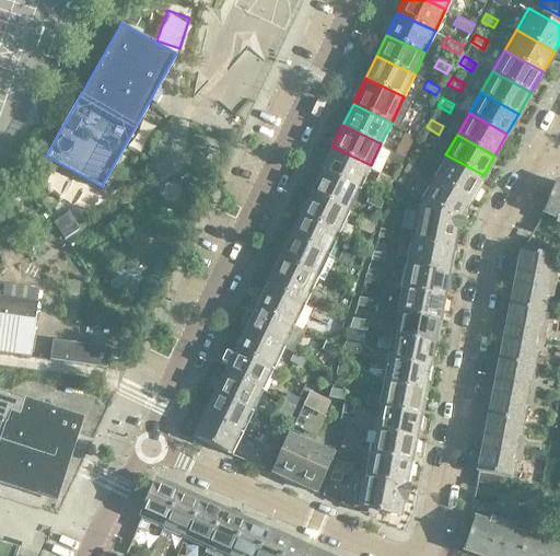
[(403,152),(407,143),(399,140),(395,148),(403,152)]
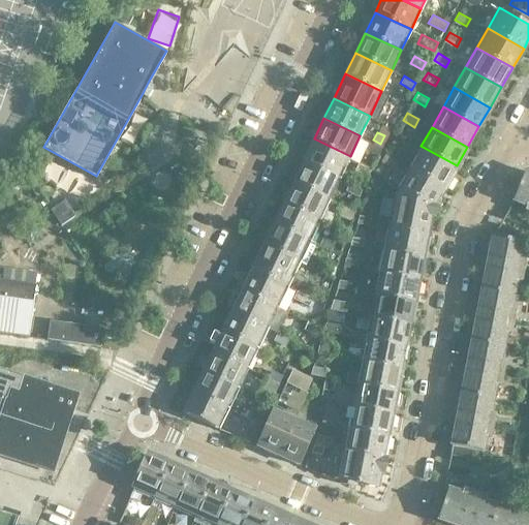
[(403,147),(407,140),(396,133),(392,141),(403,147)]
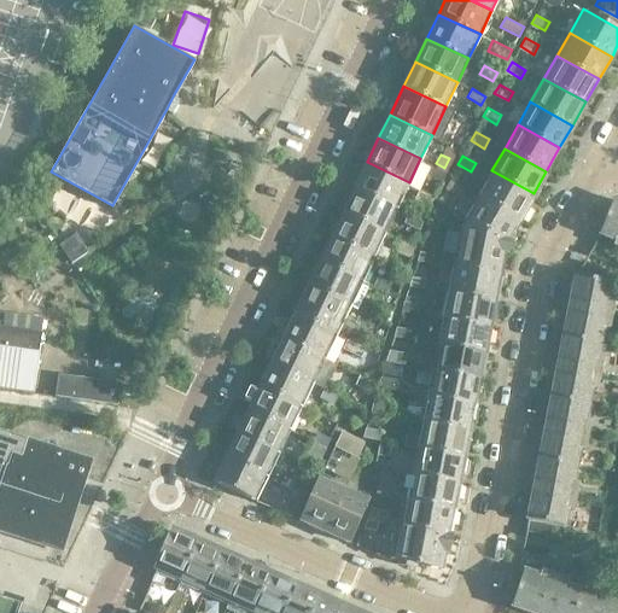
[(367,162),(355,186),(397,206),(409,182),(367,162)]
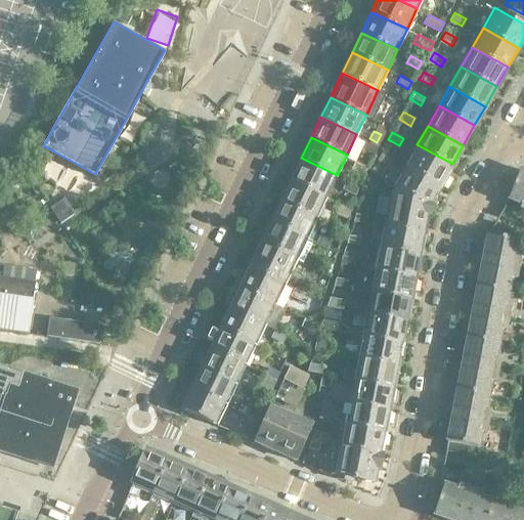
[(378,145),(365,140),(362,146),(375,152),(378,145)]
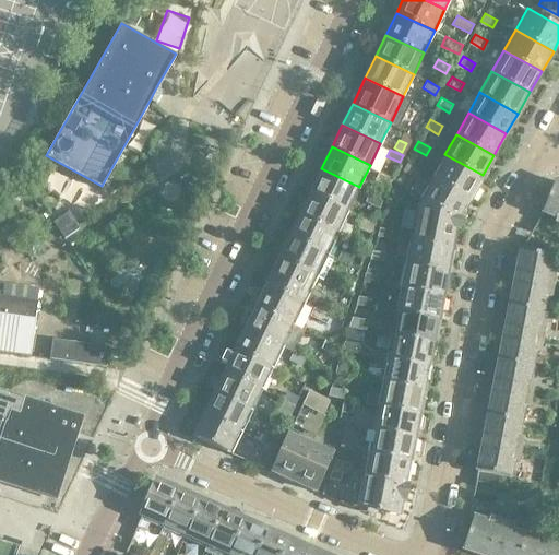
[(444,154),(432,175),(470,197),(483,175),(444,154)]
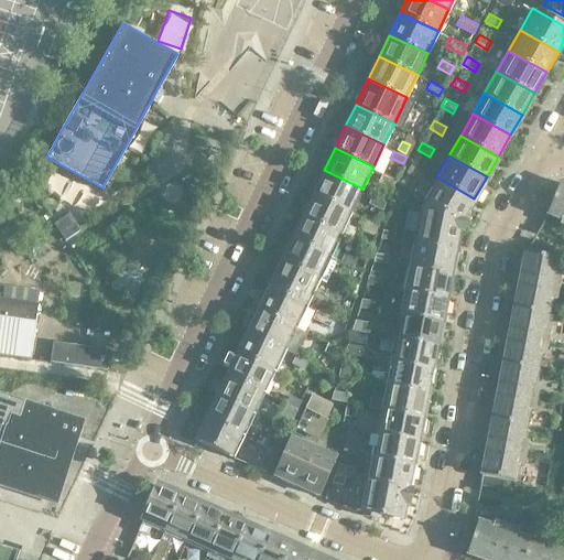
[(418,179),(422,171),(410,163),(405,172),(418,179)]
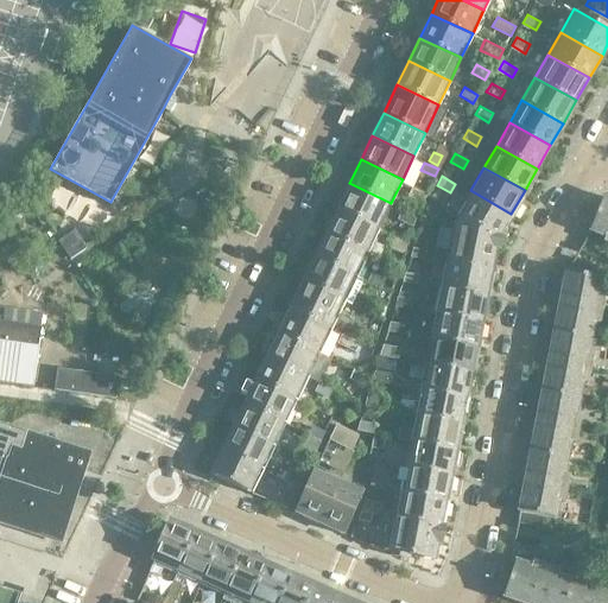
[(349,183),(339,207),(379,227),(391,203),(349,183)]
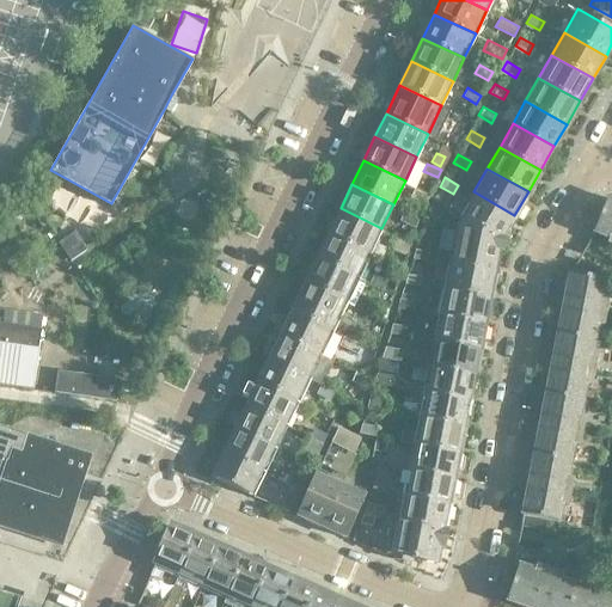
[(428,192),(414,186),(410,194),(424,201),(428,192)]
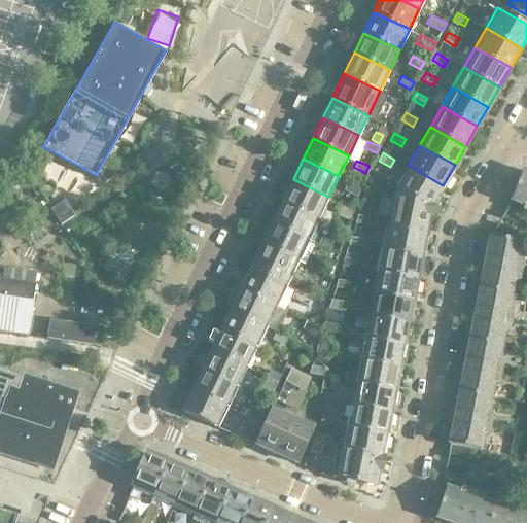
[(408,165),(396,185),(431,205),(443,185),(408,165)]
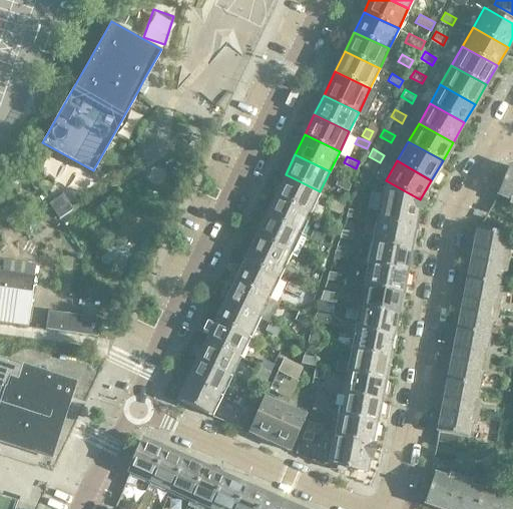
[(512,164),(509,162),(496,193),(510,198),(508,202),(512,203),(512,164)]
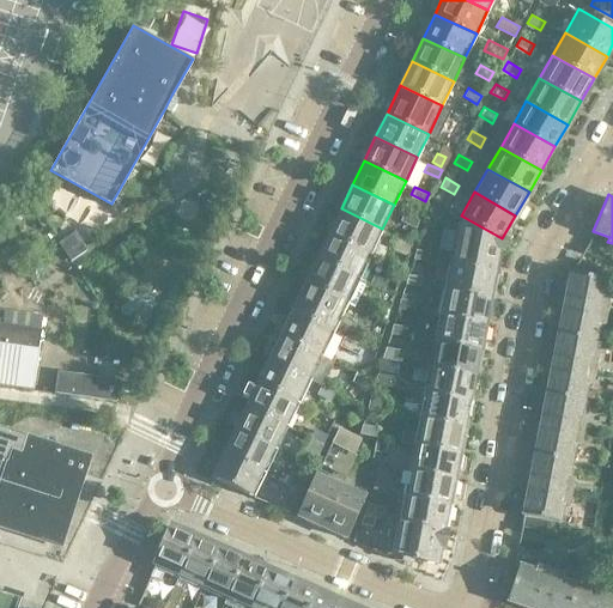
[(341,208),(329,232),(371,253),(382,229),(341,208)]
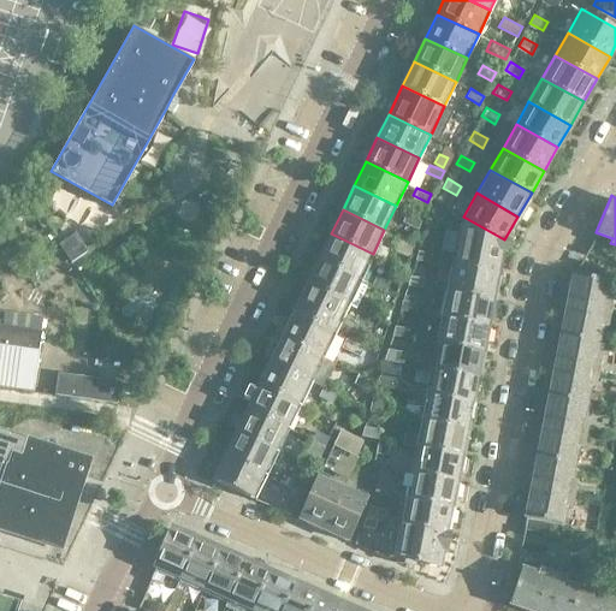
[(420,219),(407,212),(402,220),(418,227),(420,219)]
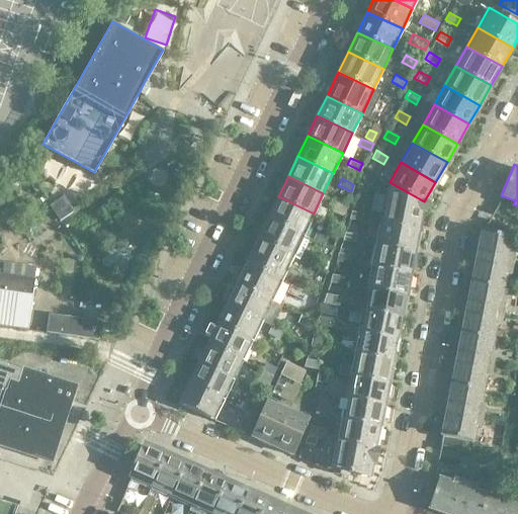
[(385,190),(379,221),(418,228),(422,204),(424,201),(390,182),(385,190)]
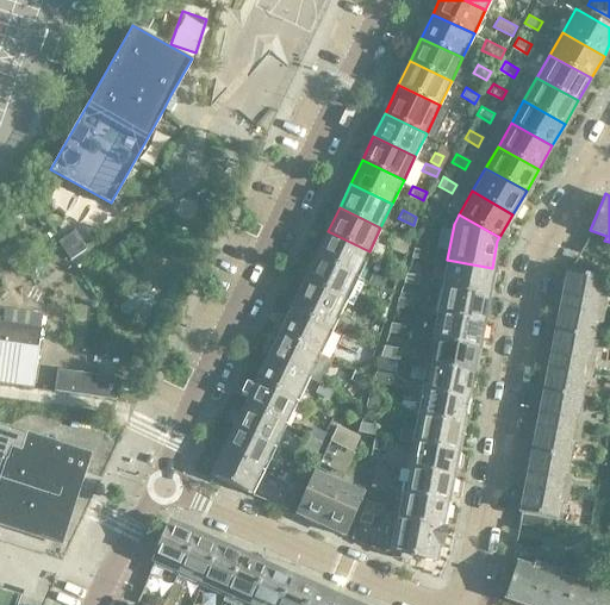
[(328,231),(317,254),(359,274),(369,251),(328,231)]
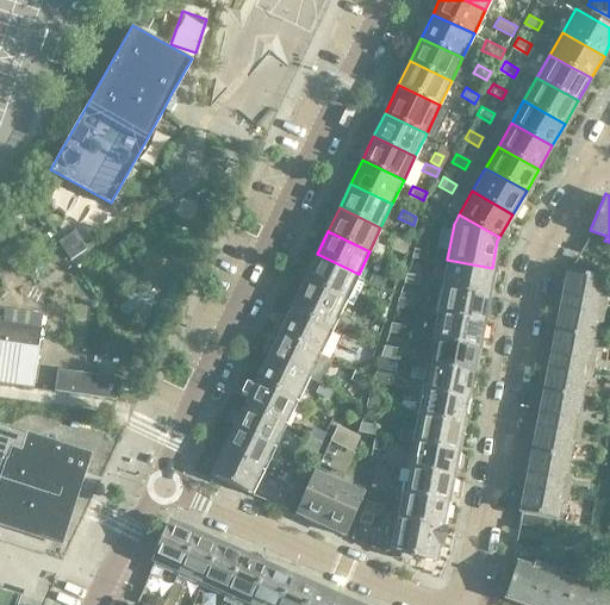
[(405,251),(409,241),(392,234),(387,243),(405,251)]
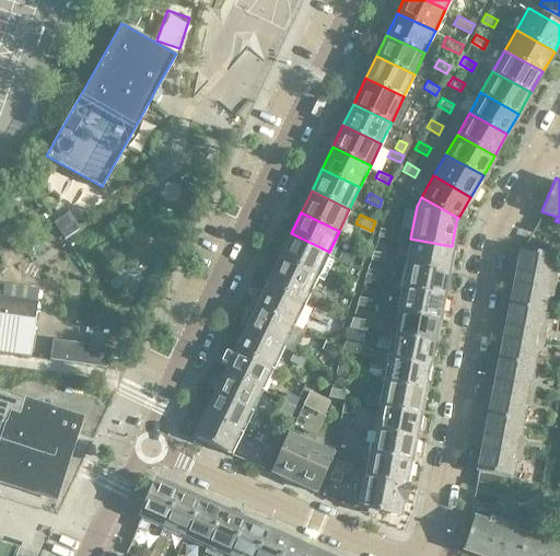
[(393,229),(380,227),(377,234),(392,236),(393,229)]
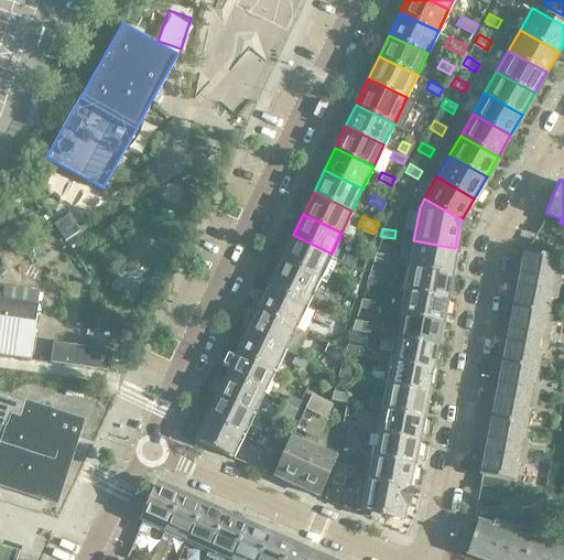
[(293,235),(282,257),(321,276),(332,254),(293,235)]
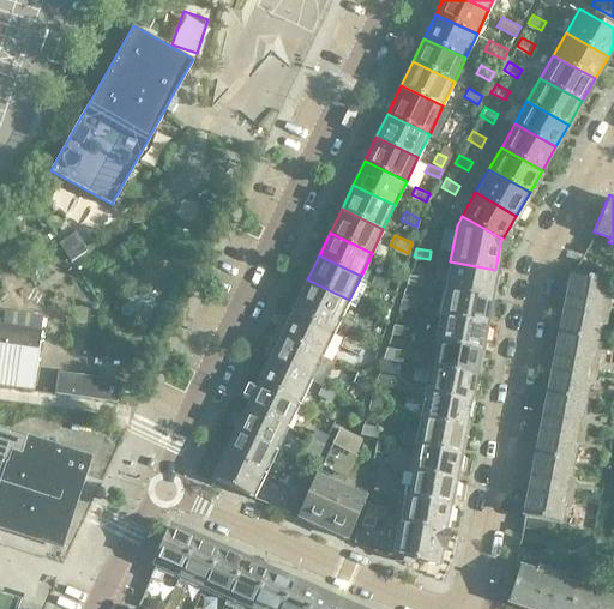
[(605,297),(608,278),(600,276),(602,265),(578,260),(572,271),(571,273),(565,302),(606,309),(608,297),(605,297)]
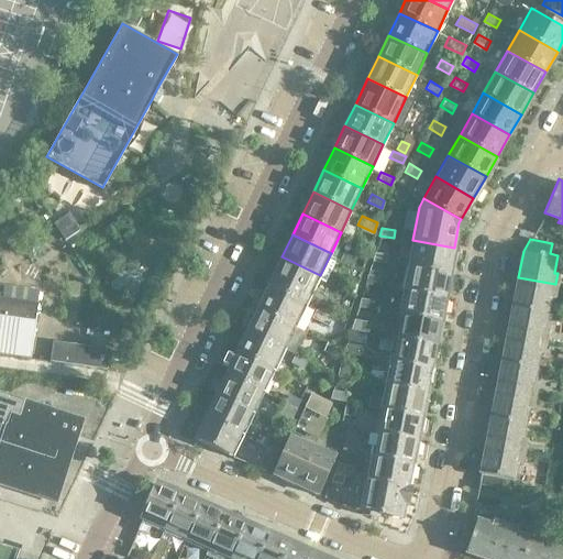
[(412,240),(408,264),(450,272),(454,248),(412,240)]
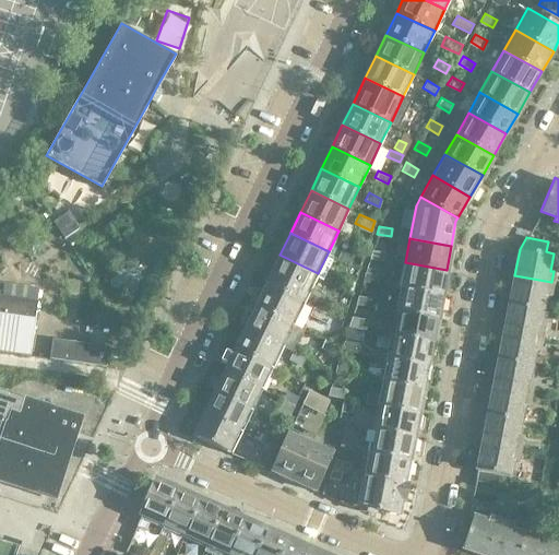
[(353,256),(341,249),(337,258),(349,263),(353,256)]
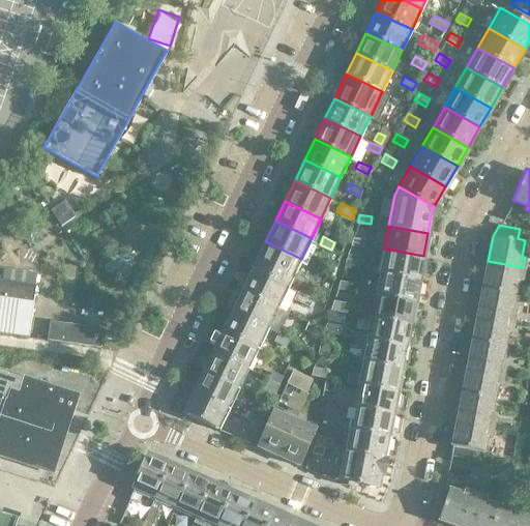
[(364,238),(353,236),(351,244),(363,246),(364,238)]
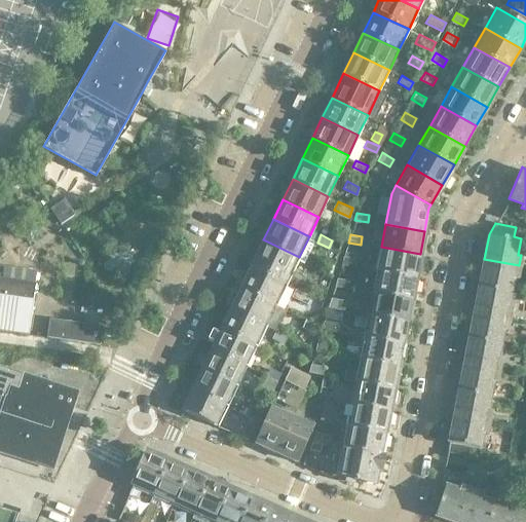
[(263,239),(251,265),(287,283),(299,257),(263,239)]
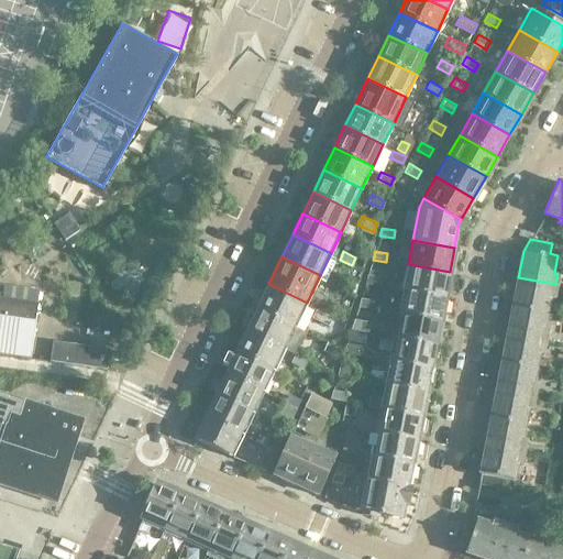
[(405,277),(403,287),(445,296),(450,272),(408,264),(405,277)]
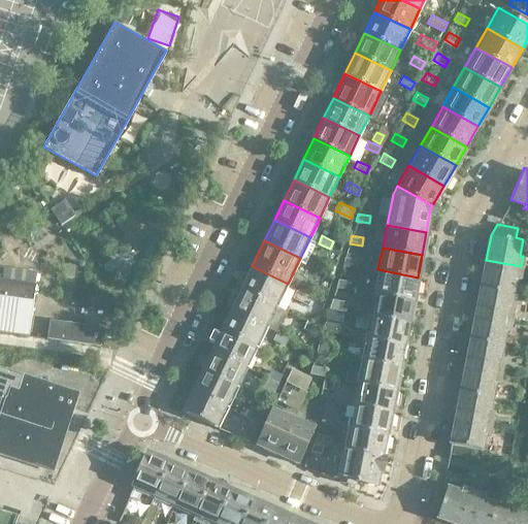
[(357,259),(344,257),(342,264),(355,266),(357,259)]
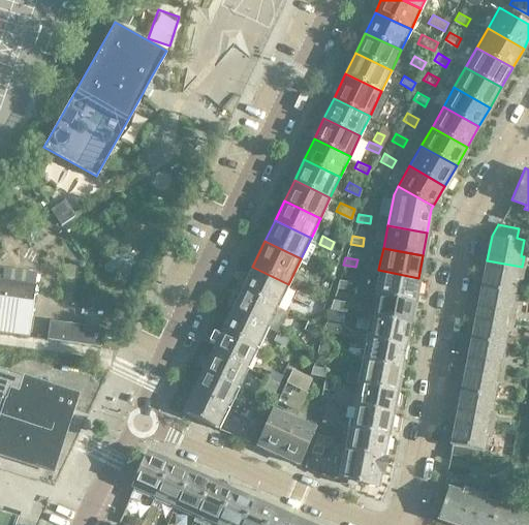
[(487,260),(481,286),(514,292),(517,277),(520,277),(522,267),(487,260)]
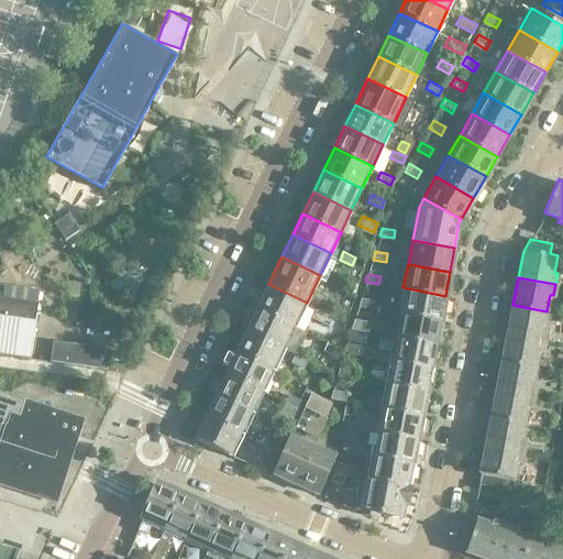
[(3,282),(2,296),(39,302),(40,287),(3,282)]
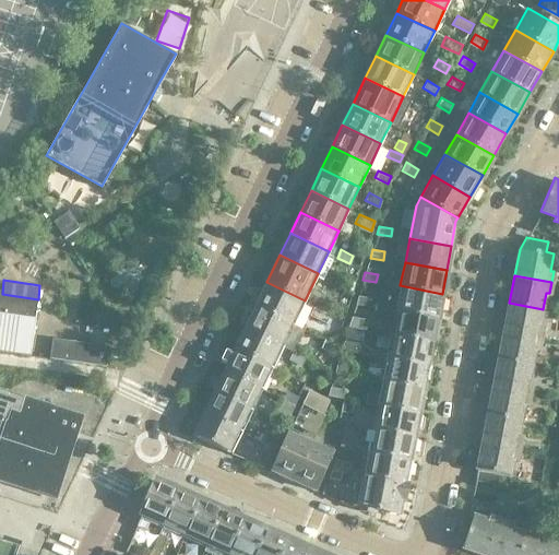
[(266,282),(257,304),(294,322),(305,300),(266,282)]
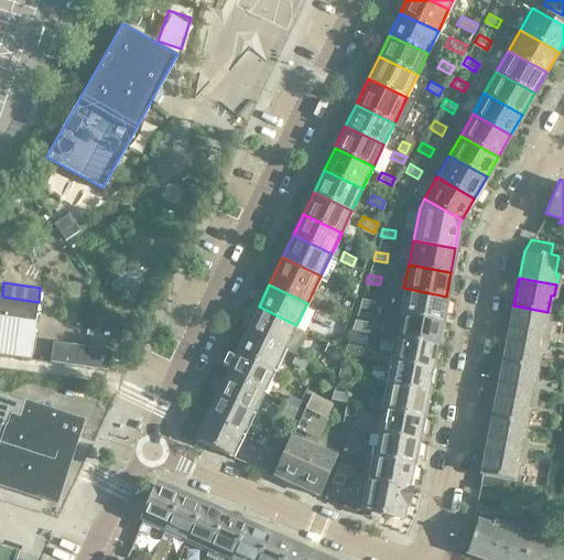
[(403,288),(399,312),(442,320),(446,297),(403,288)]
